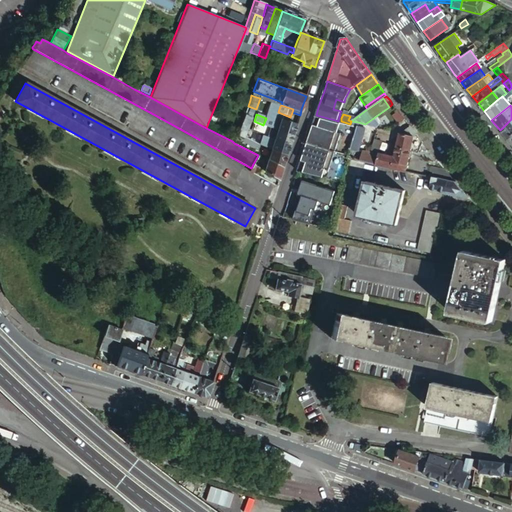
[(244,115),(237,134),(241,136),(245,137),(252,118),(244,115)]
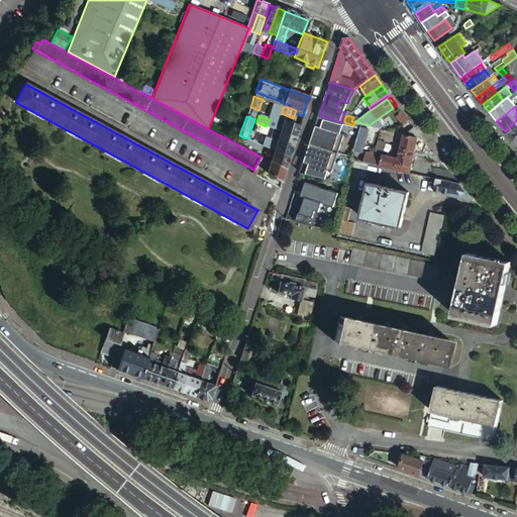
[(295,137),(299,126),(284,120),(280,131),(295,137)]
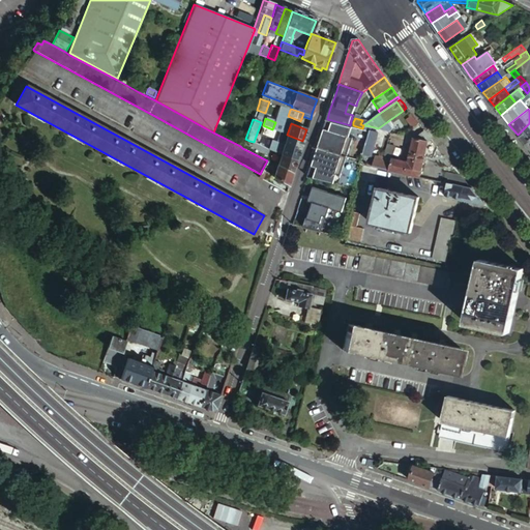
[(529,138),(529,123),(518,135),(520,138),(525,143),(529,138)]
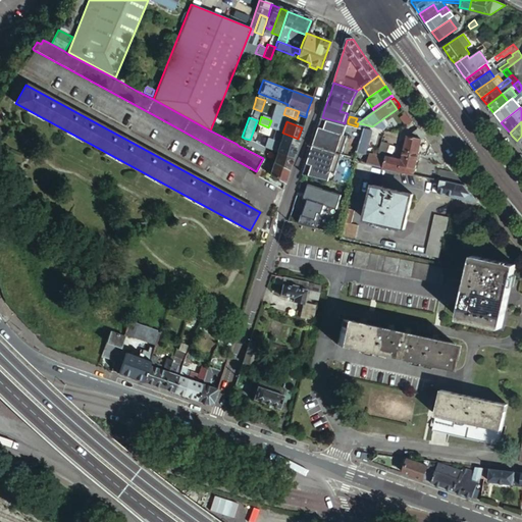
[(361,138),(364,128),(357,126),(348,123),(345,123),(342,122),(338,134),(352,138),(353,135),(361,138)]
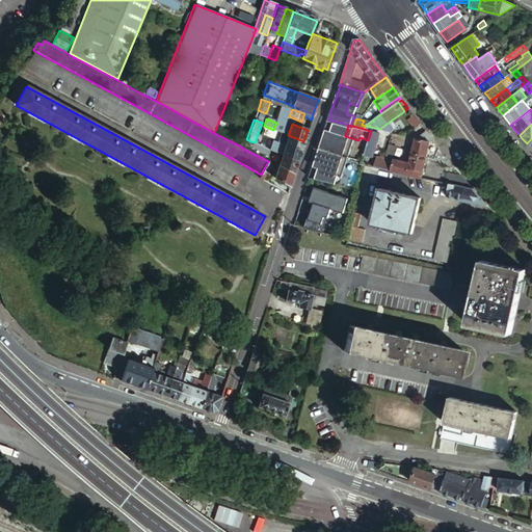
[(263,129),(260,135),(272,140),(275,134),(263,129)]
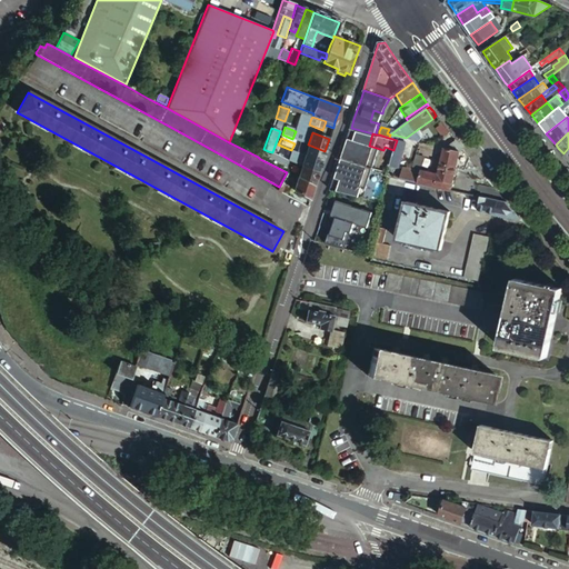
[(393,150),(389,165),(398,167),(406,142),(401,141),(402,140),(399,139),(399,140),(397,140),(393,150)]
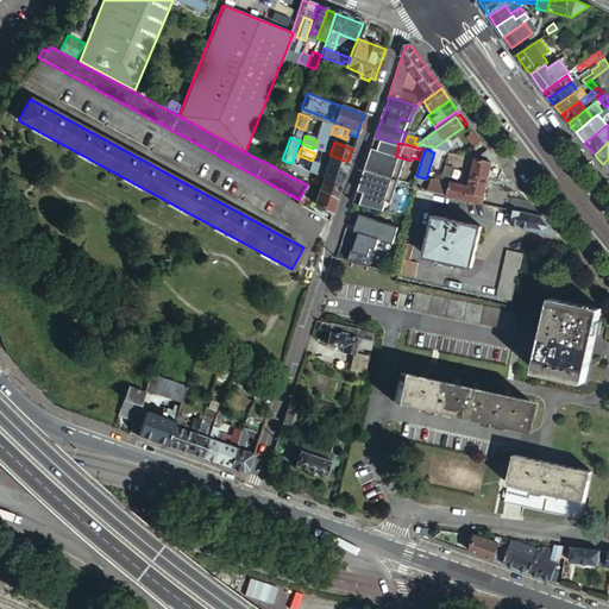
[(490,154),(487,150),(477,158),(475,158),(471,179),(487,182),(488,180),(497,182),(503,170),(490,154)]
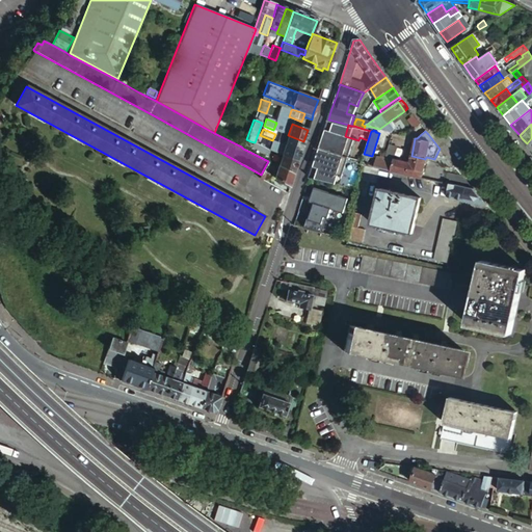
[(288,135),(285,145),(300,152),(303,141),(288,135)]
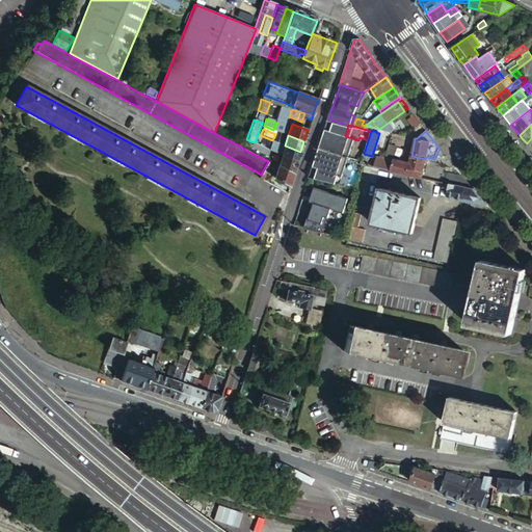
[(330,137),(323,135),(319,147),(315,159),(320,160),(321,154),(357,163),(360,151),(328,143),(330,137)]
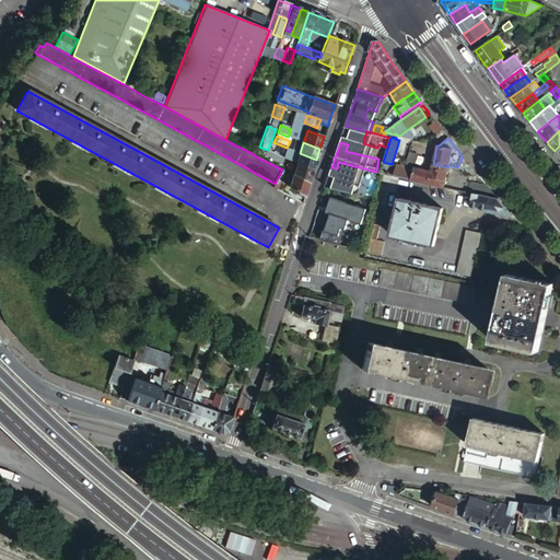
[(264,149),(259,147),(257,154),(265,159),(268,150),(264,149)]
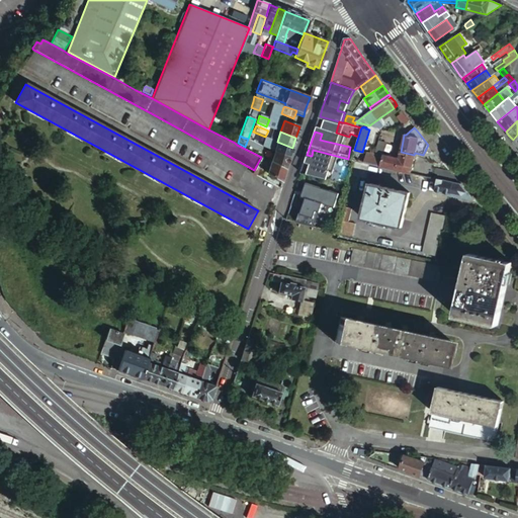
[(268,149),(274,151),(277,142),(271,139),(268,149)]
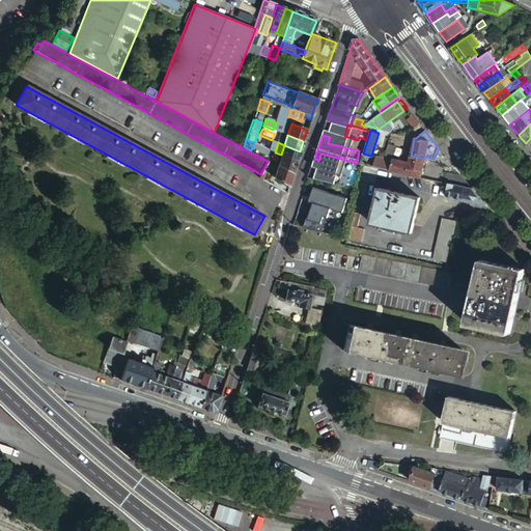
[(388,144),(384,159),(388,160),(389,158),(392,159),(395,146),(388,144)]
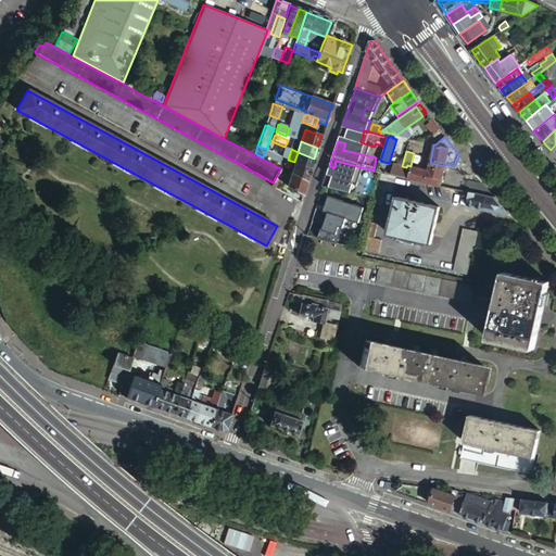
[(294,162),(311,168),(314,159),(298,152),(294,162)]
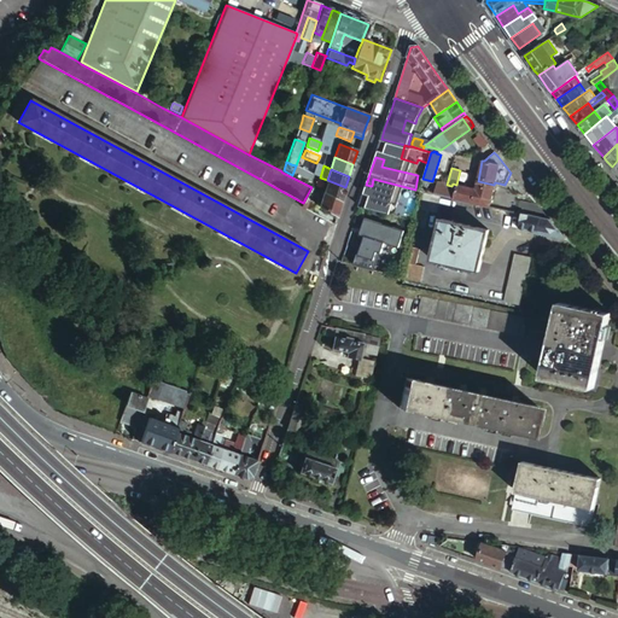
[(344,191),(345,187),(327,180),(319,208),(336,216),(344,191)]
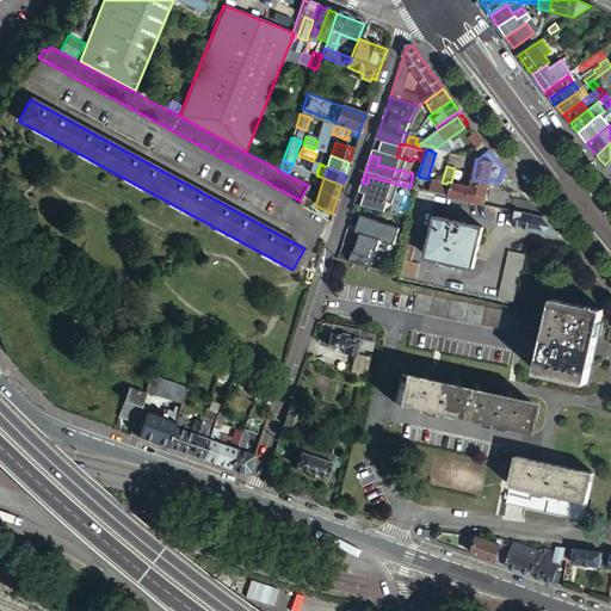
[(430,192),(434,193),(449,197),(468,201),(470,186),(451,183),(448,181),(446,184),(442,183),(440,183),(442,178),(438,178),(437,181),(432,180),(430,192)]
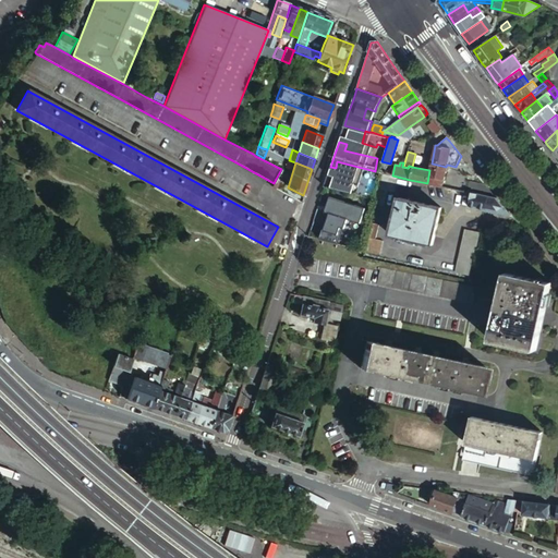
[(429,170),(427,183),(433,184),(441,186),(446,167),(432,164),(429,170)]
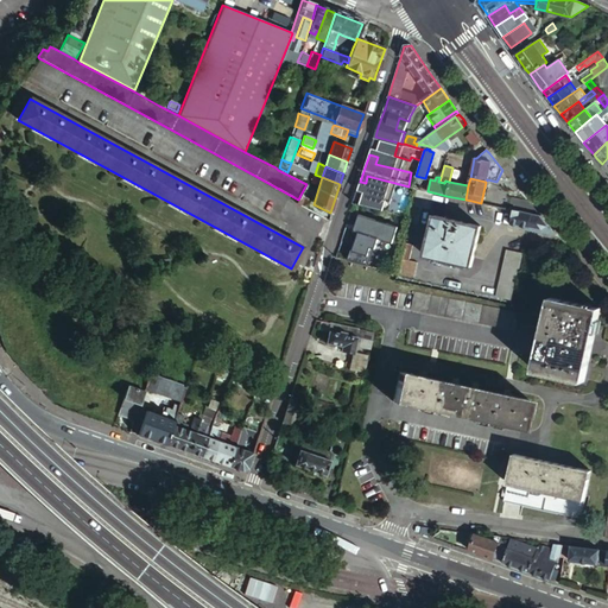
[(428,191),(416,188),(412,206),(429,209),(432,192),(428,191)]
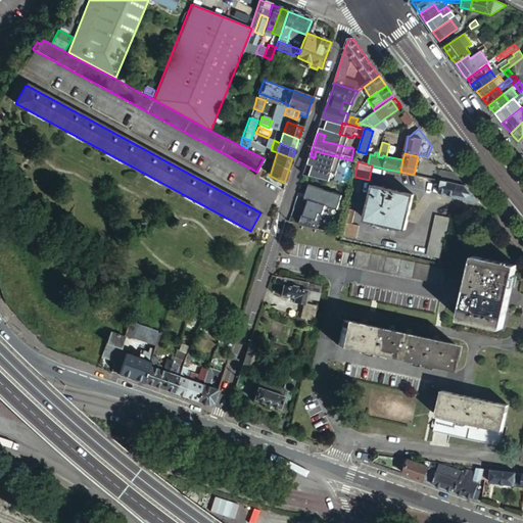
[(254,176),(260,179),(263,177),(263,175),(265,171),(258,168),(256,172),(254,176)]
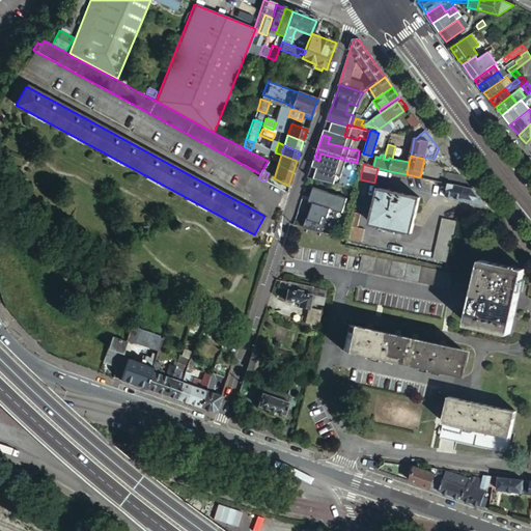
[(448,184),(471,188),(467,183),(460,175),(446,172),(444,183),(448,184)]
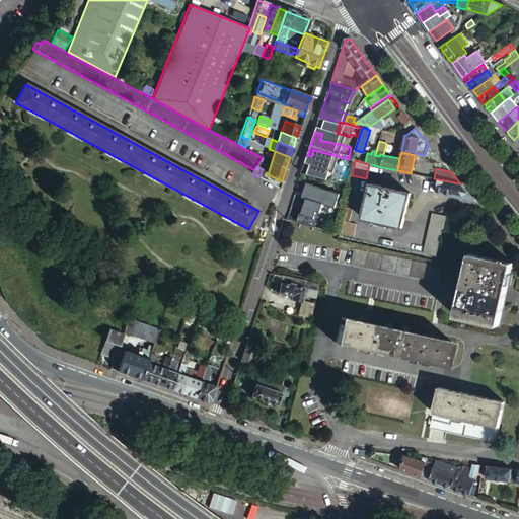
[(360,178),(352,175),(349,190),(357,192),(360,178)]
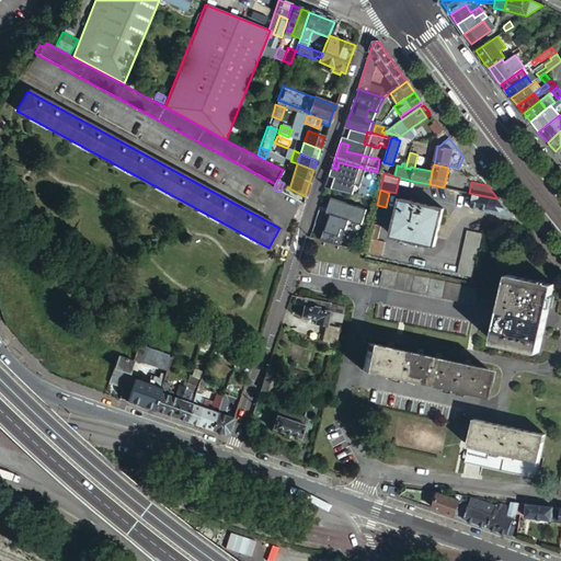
[(505,207),(497,198),(473,194),(470,207),(513,216),(505,207)]
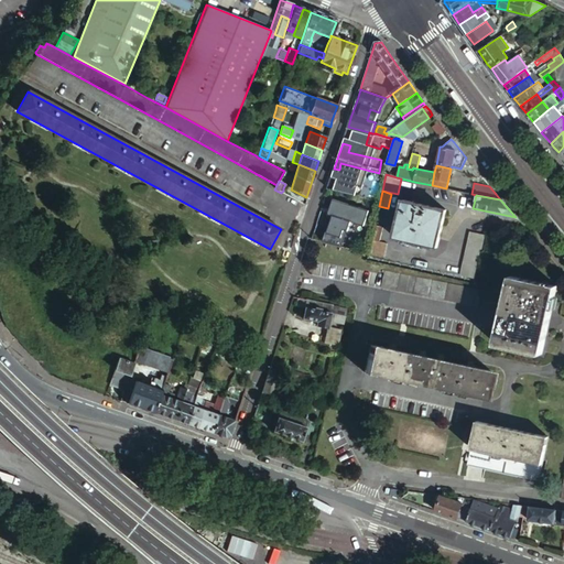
[(368,213),(333,201),(327,216),(333,217),(329,226),(327,226),(322,242),(340,247),(346,231),(348,232),(350,224),(364,227),(368,213)]
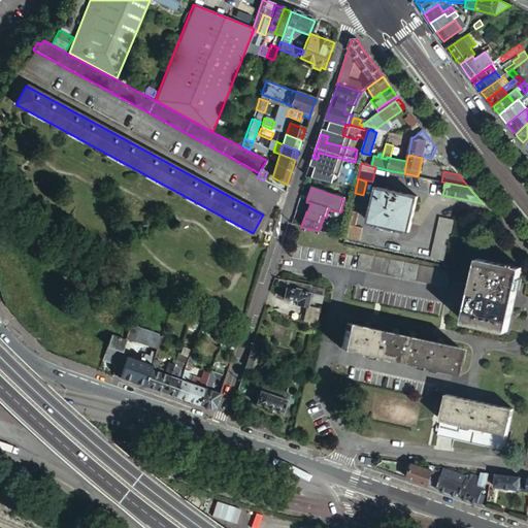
[(417,196),(377,188),(369,222),(409,231),(417,196)]
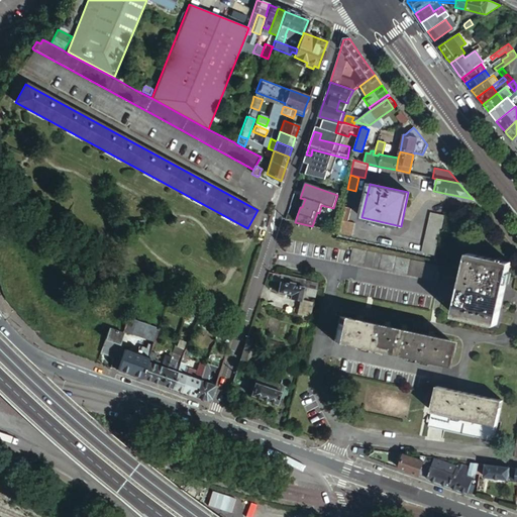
[(344,207),(342,219),(348,220),(351,209),(344,207)]
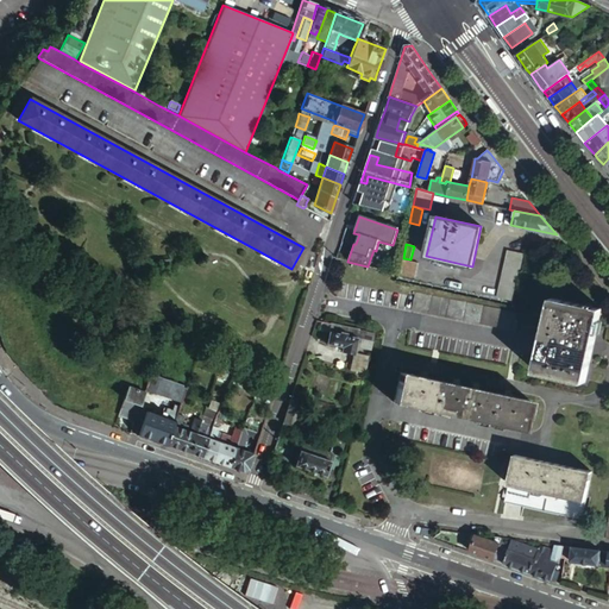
[(522,253),(508,250),(498,296),(513,300),(522,253)]
